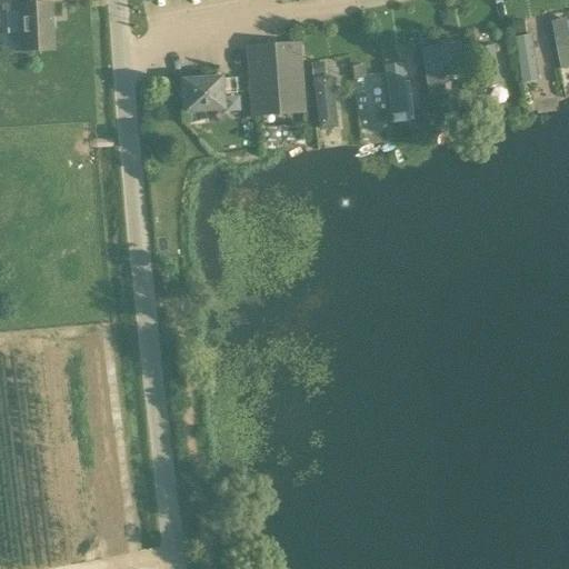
[(50,3),(27,5),(27,0),(0,0),(1,10),(18,9),(19,52),(52,50),(50,3)]
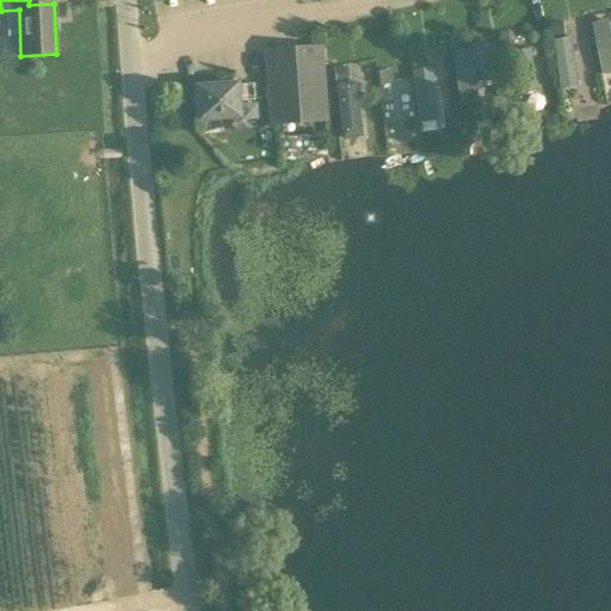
[(610,44),(604,18),(588,22),(600,73),(610,69),(610,44)]
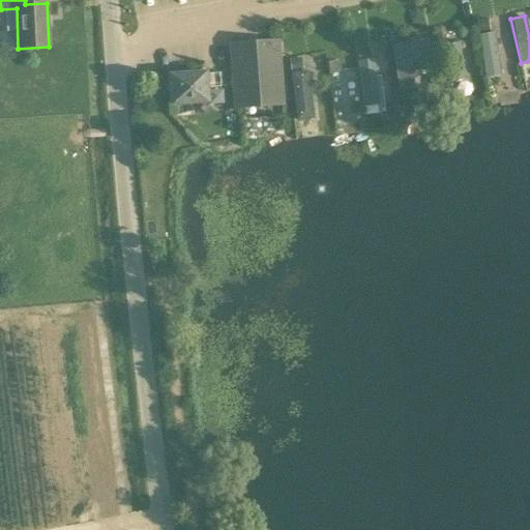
[(482,75),(499,74),(497,31),(480,32),(482,75)]
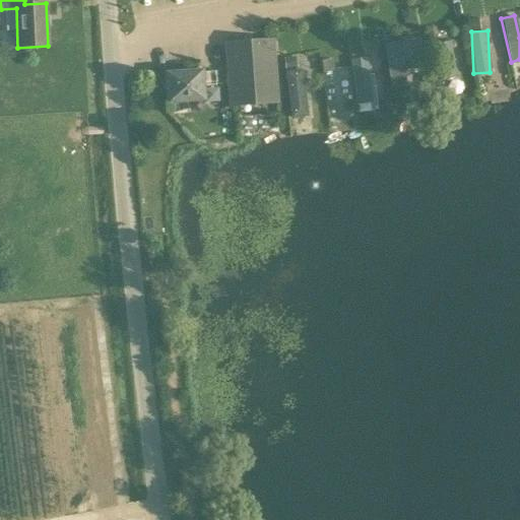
[(274,39),(230,42),(223,43),(229,107),(278,104),(274,39)]
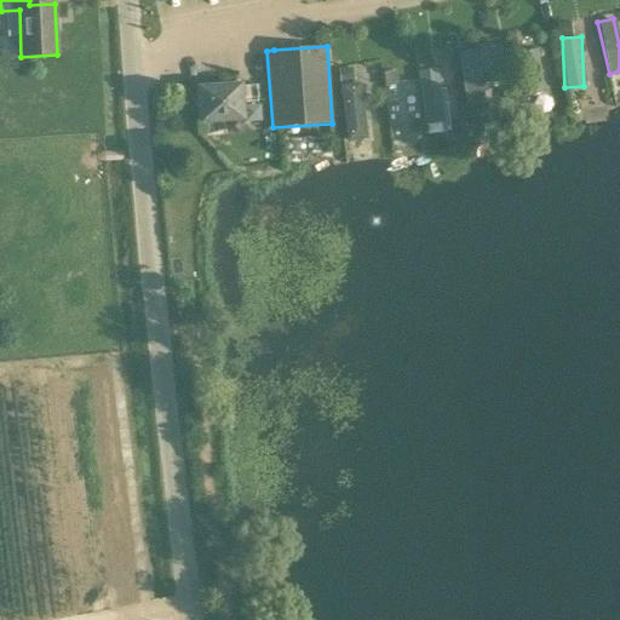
[(504,107),(497,46),(458,50),(465,112),(504,107)]
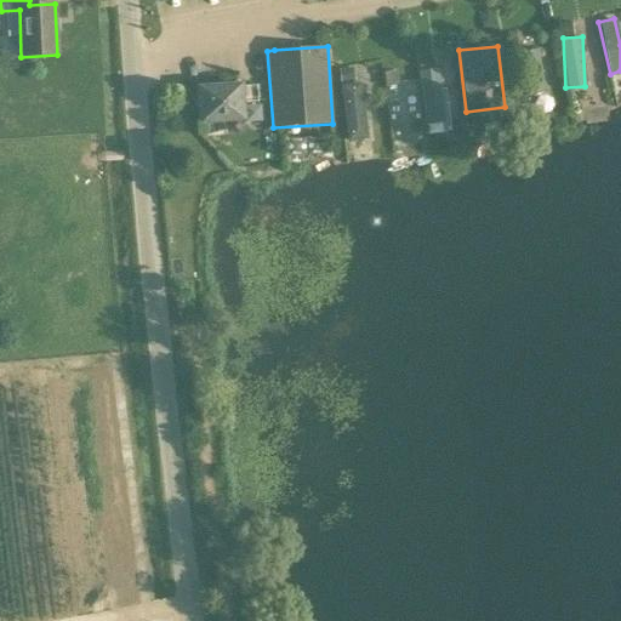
[(524,96),(546,91),(537,47),(516,51),(524,96)]
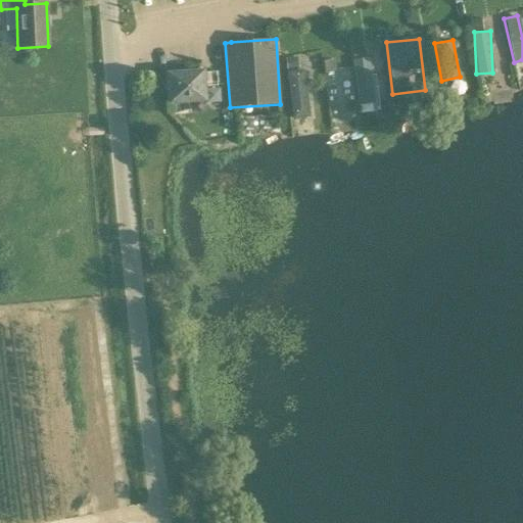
[(369,59),(351,61),(357,104),(374,102),(369,59)]
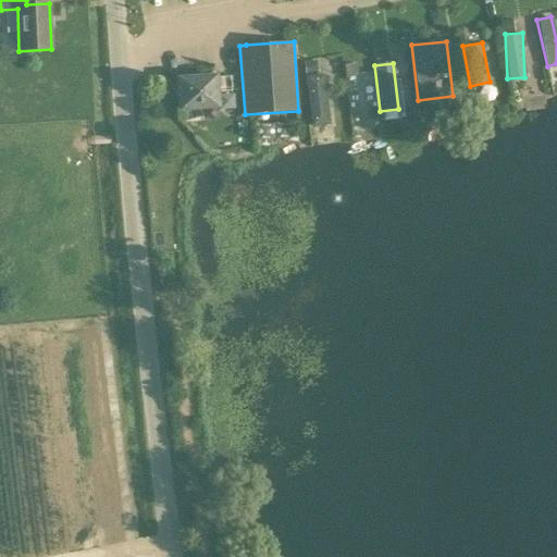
[(343,66),(345,113),(362,113),(361,66),(343,66)]
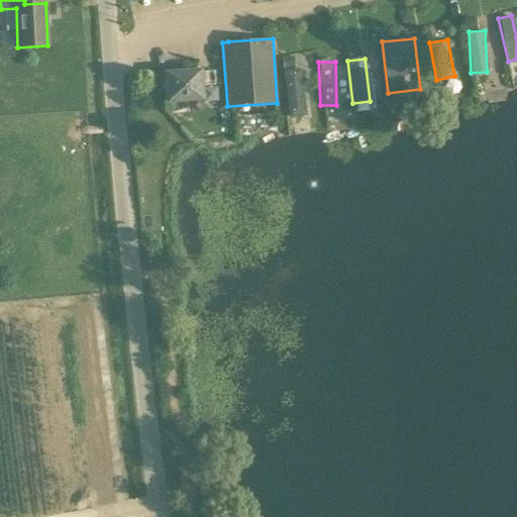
[(285,115),(302,114),(300,69),(283,70),(285,115)]
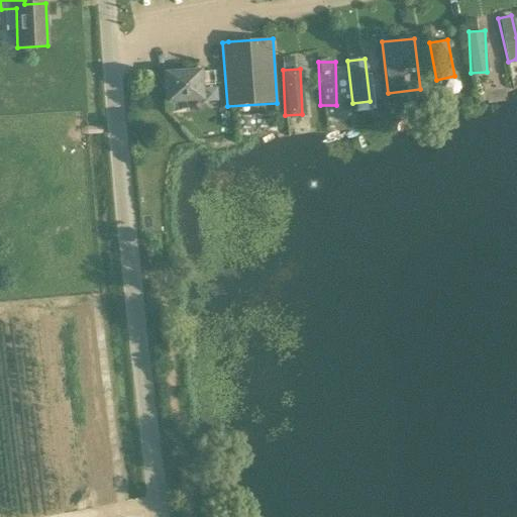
[(199,72),(166,75),(167,102),(201,99),(199,72)]
